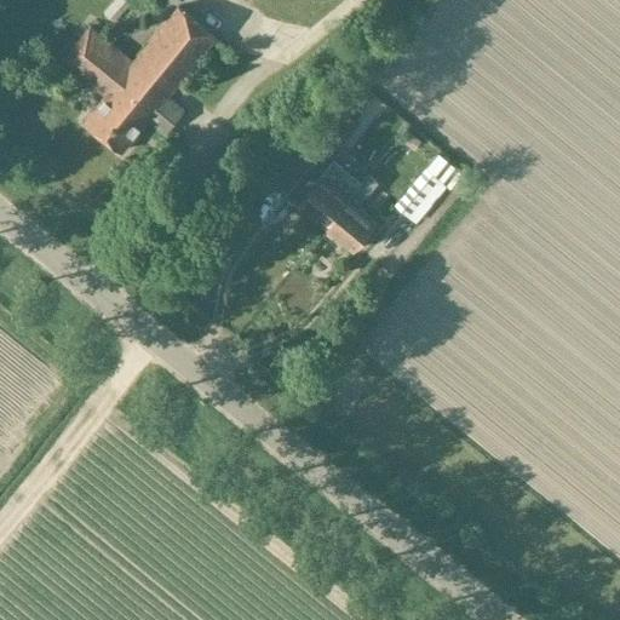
[(91,27),(63,61),(105,95),(86,120),(122,150),(148,120),(165,135),(185,108),(170,95),(217,36),(179,6),(133,61),(91,27)]
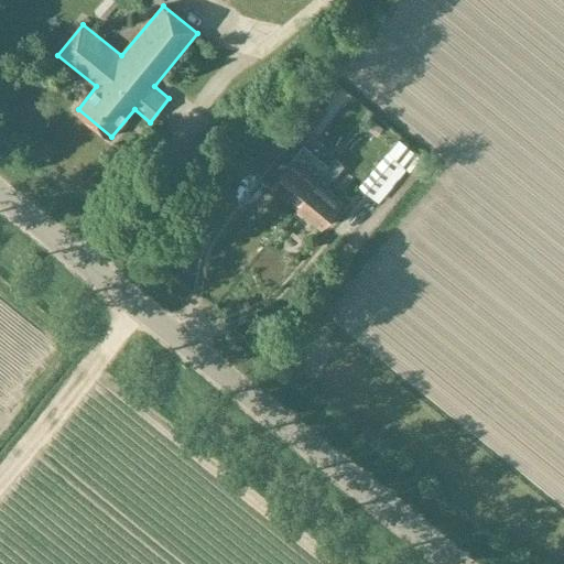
[(307,136),(328,110),(312,96),(290,121),(307,136)]
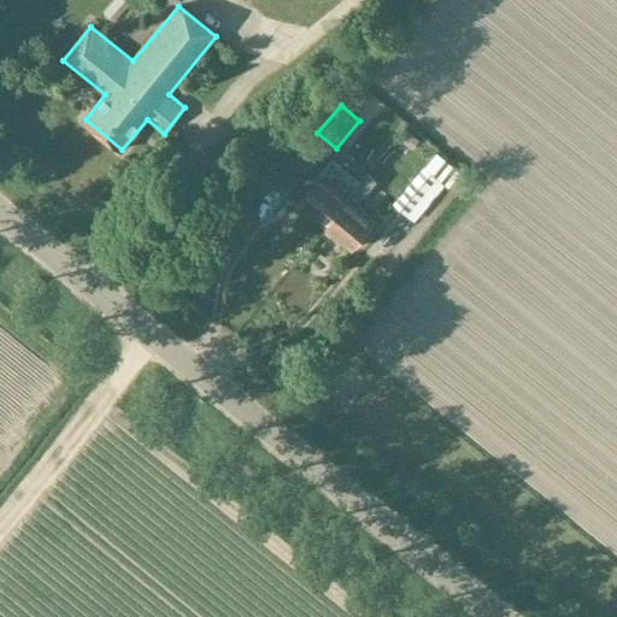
[(227,172),(246,148),(229,135),(210,159),(227,172)]
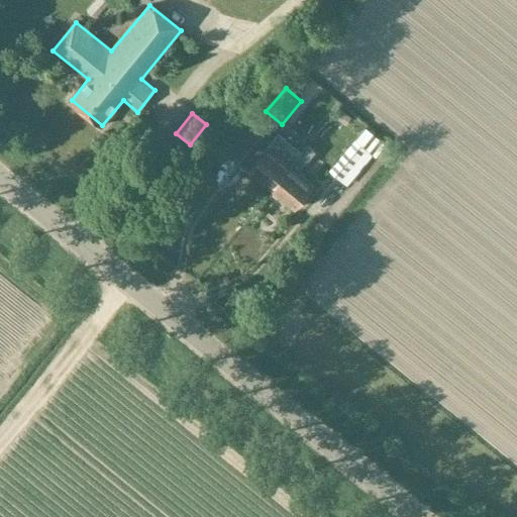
[(248,171),(272,189),(291,166),(302,151),(278,132),(267,145),(268,146),(248,171)]
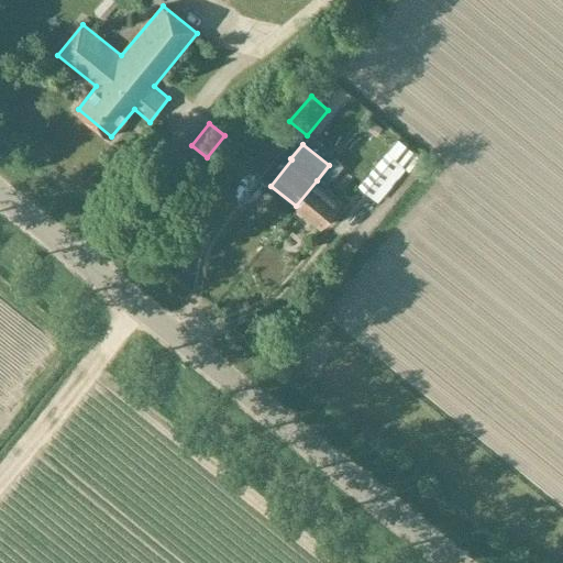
[(406,168),(387,153),(386,153),(359,186),(378,202),(406,168)]
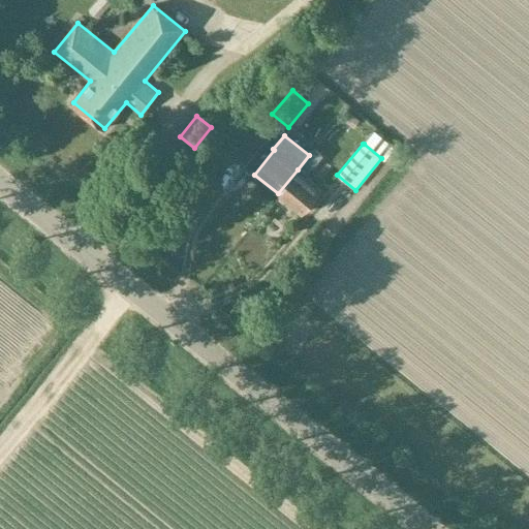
[(298,169),(278,193),(302,213),(321,189),(306,176),(323,155),(315,148),(309,155),(298,169)]
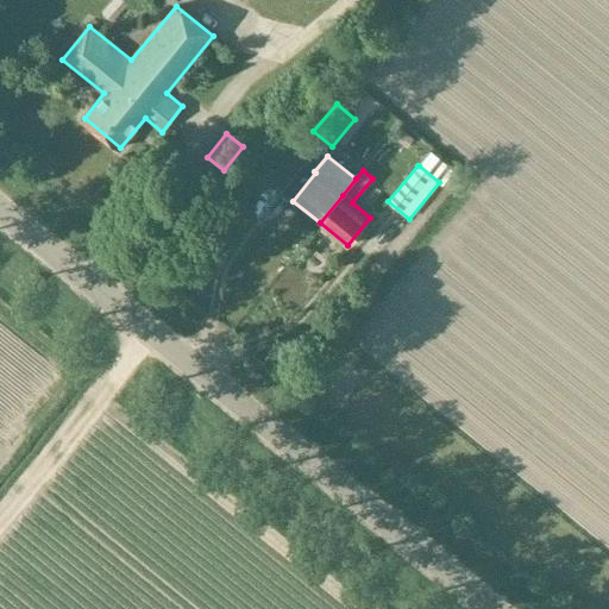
[(179,234),(184,227),(179,224),(173,231),(179,234)]
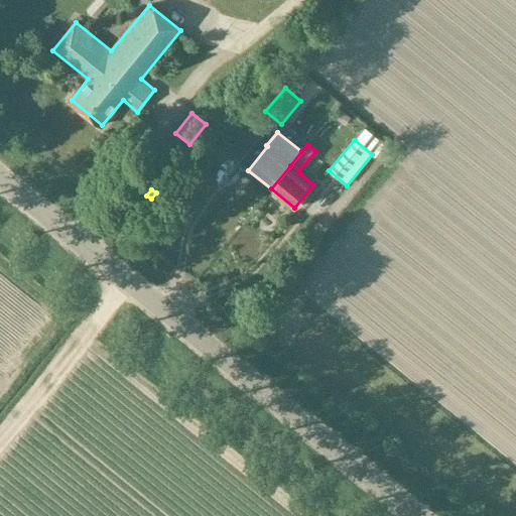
All buildings are outlined.
